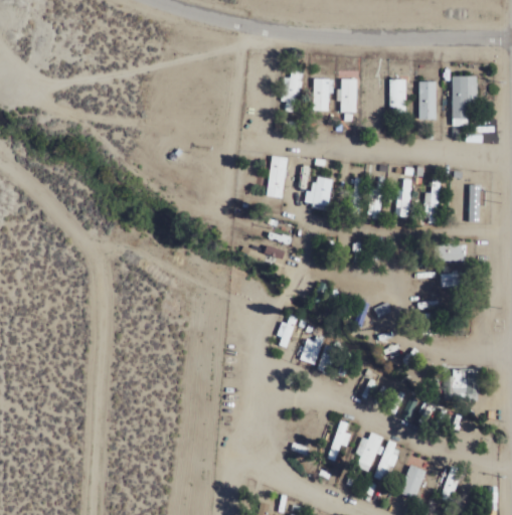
[(299,112),(301,68),(285,67),(283,111),(299,112)]
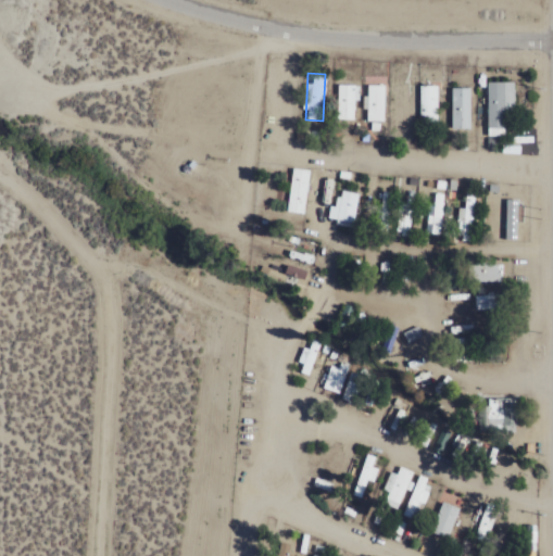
[(488,80),(488,136),(505,136),(505,111),(515,111),(515,80),(488,80)]
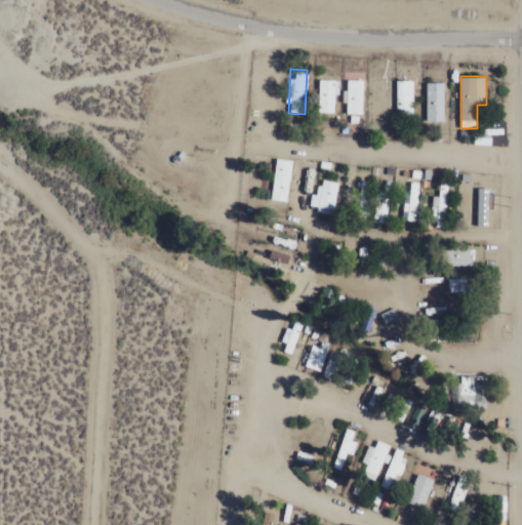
[(336,79),(320,79),(320,113),(336,113),(336,79)]
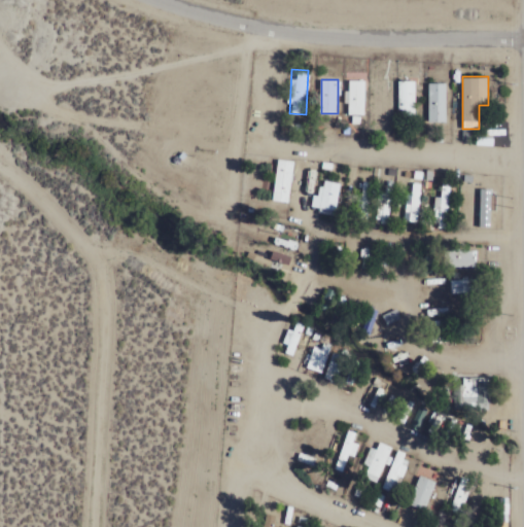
[(364,114),(364,79),(349,79),(349,114),(364,114)]
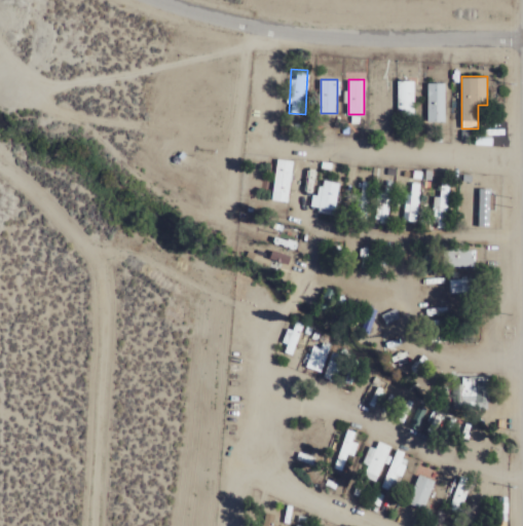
[(374,118),(386,118),(386,79),(374,79),(374,118)]
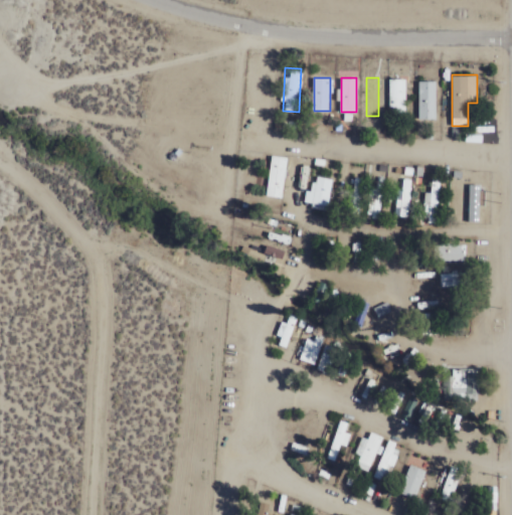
[(390,112),(405,112),(405,78),(390,78),(390,112)]
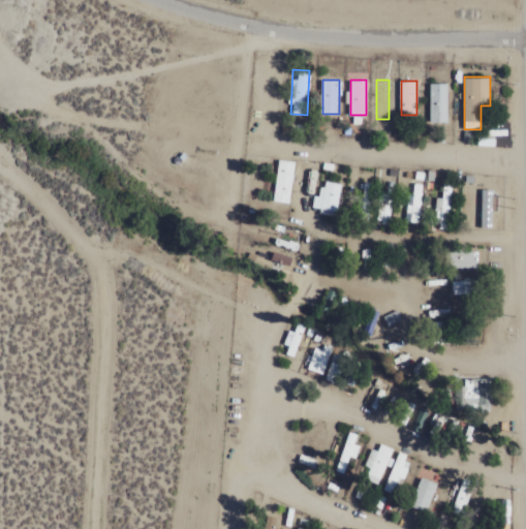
[(447,83),(430,83),(430,122),(447,122),(447,83)]
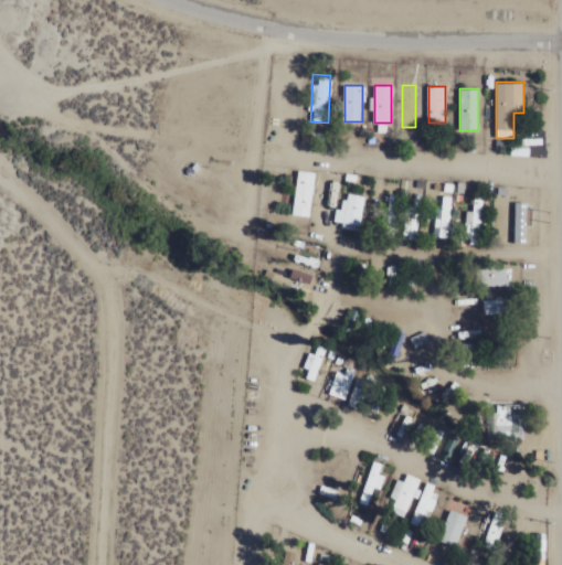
[(309,217),(315,172),(298,170),(293,215),(309,217)]
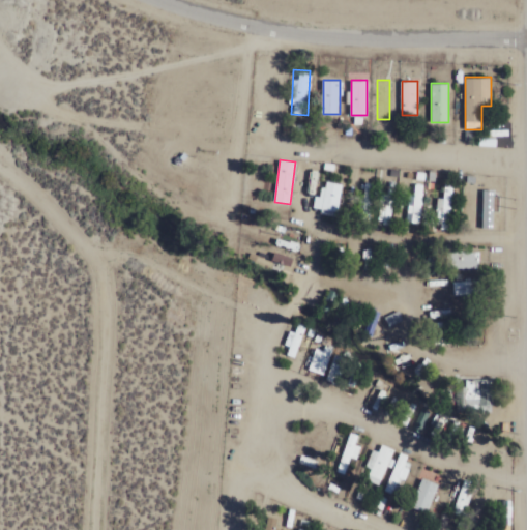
[(337,216),(343,184),(322,181),(316,212),(337,216)]
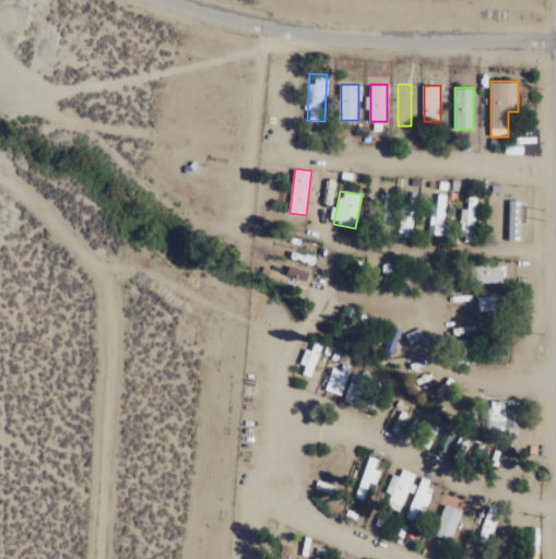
[(394,193),(382,193),(382,230),(394,230),(394,193)]
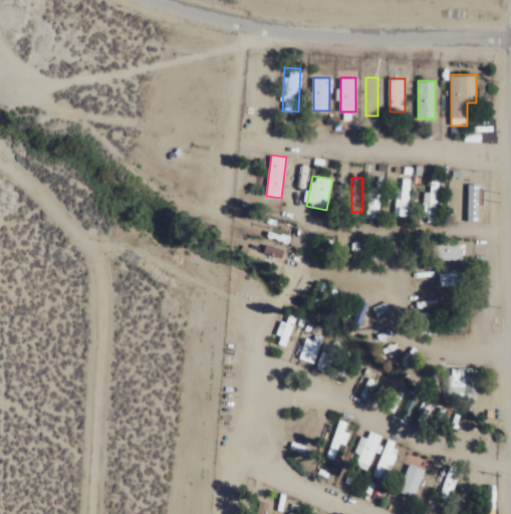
[(410,179),(398,179),(398,216),(410,216),(410,179)]
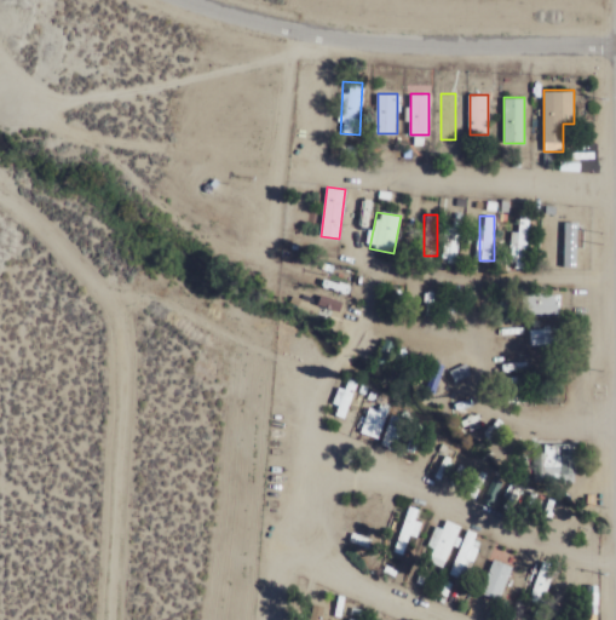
[(464,222),(450,219),(442,262),(455,264),(464,222)]
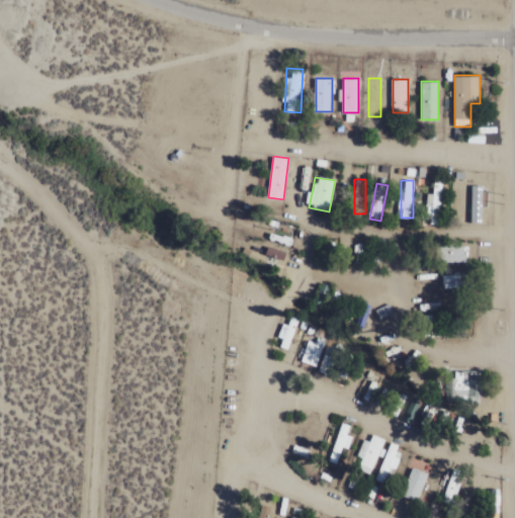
[(441,225),(441,183),(432,183),(432,225),(441,225)]
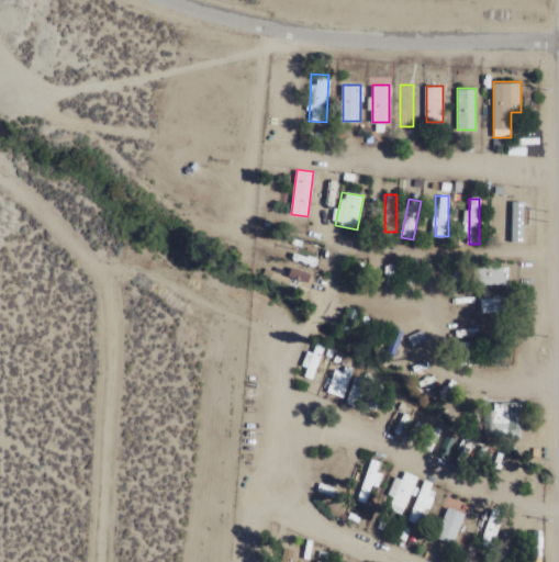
[(491,268),(489,282),(504,284),(505,269),(491,268)]
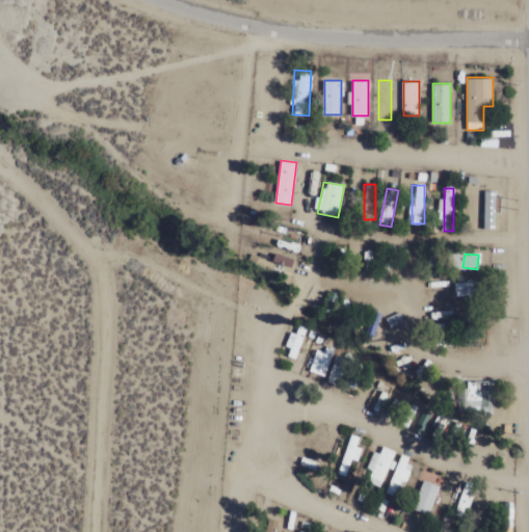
[(481,283),(455,283),(455,298),(481,298),(481,283)]
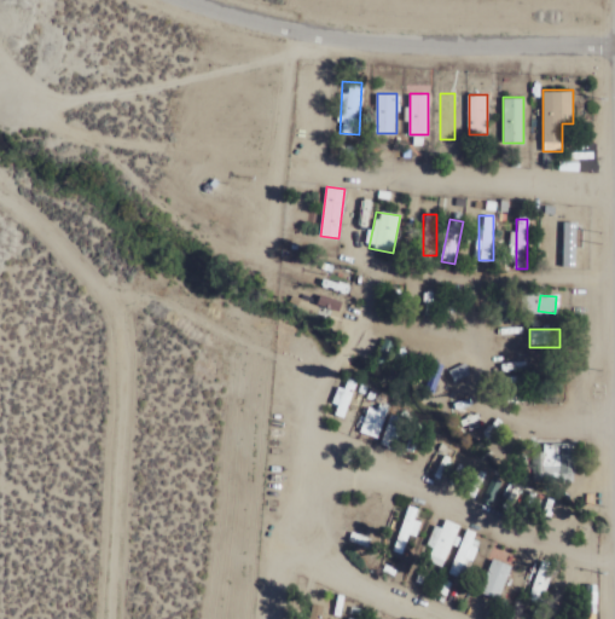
[(451,371),(454,381),(468,375),(464,365),(451,371)]
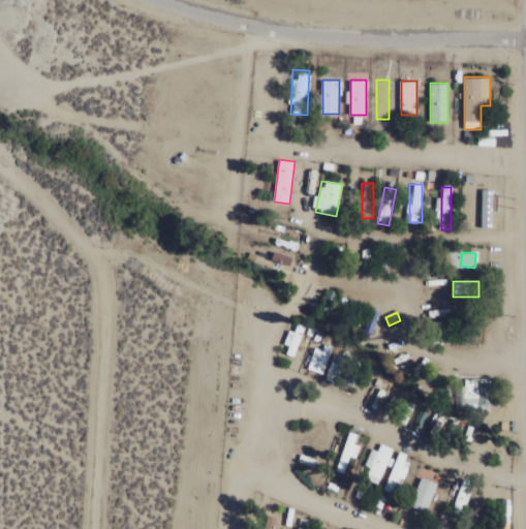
[(303,324),(290,322),(285,354),(298,356),(303,324)]
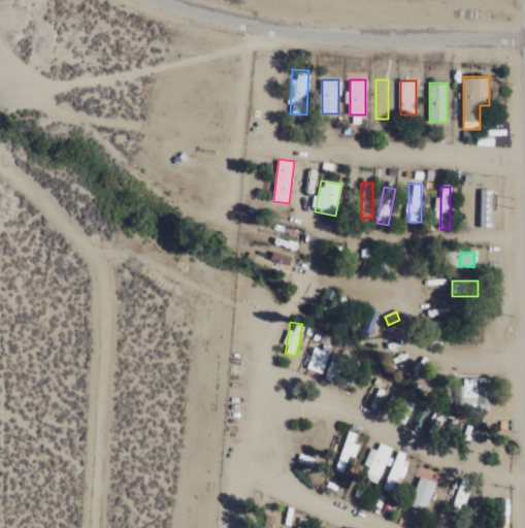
[(332,348),(317,342),(306,372),(322,377),(332,348)]
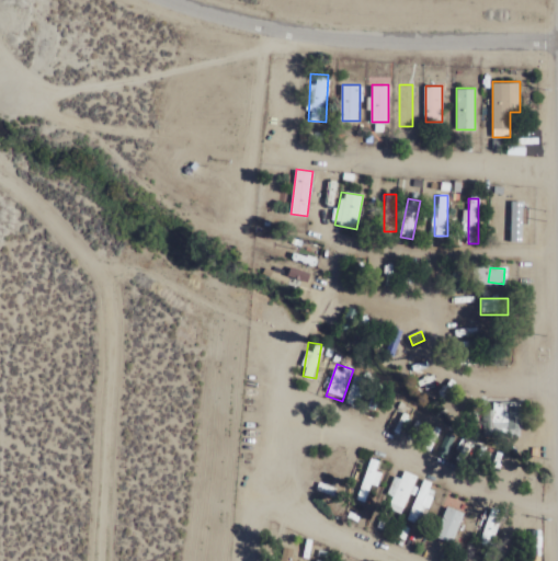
[(510,430),(521,430),(521,408),(510,408),(510,430)]
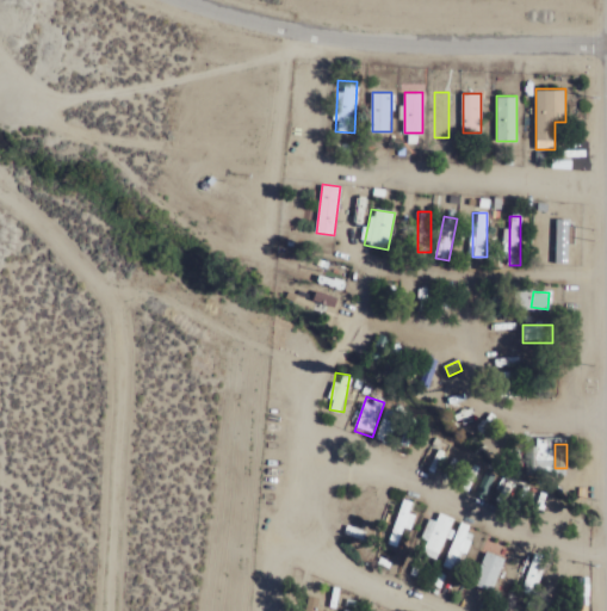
[(370,511),(381,517),(390,494),(379,489),(370,511)]
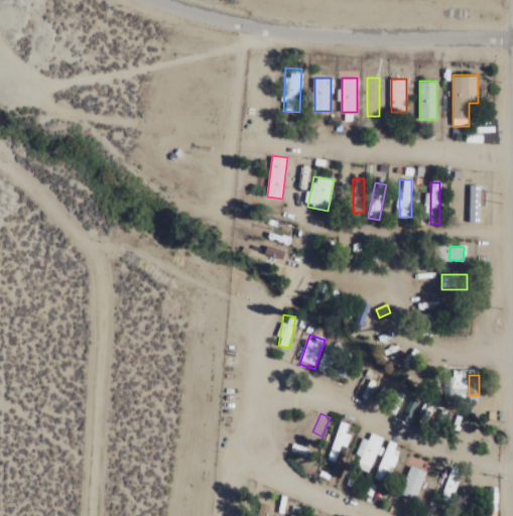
[(334,444),(345,447),(352,424),(341,421),(334,444)]
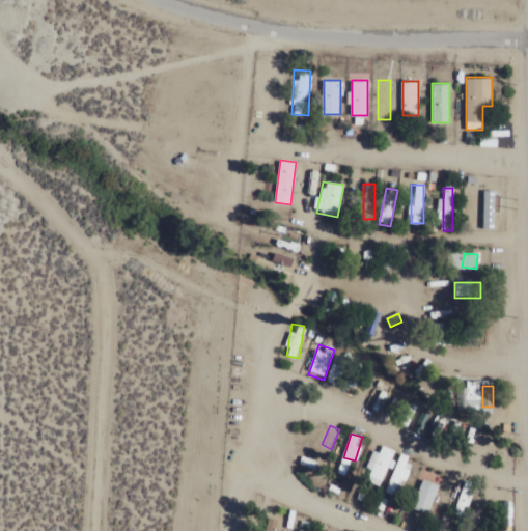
[(396,452),(381,444),(363,478),(379,486),(396,452)]
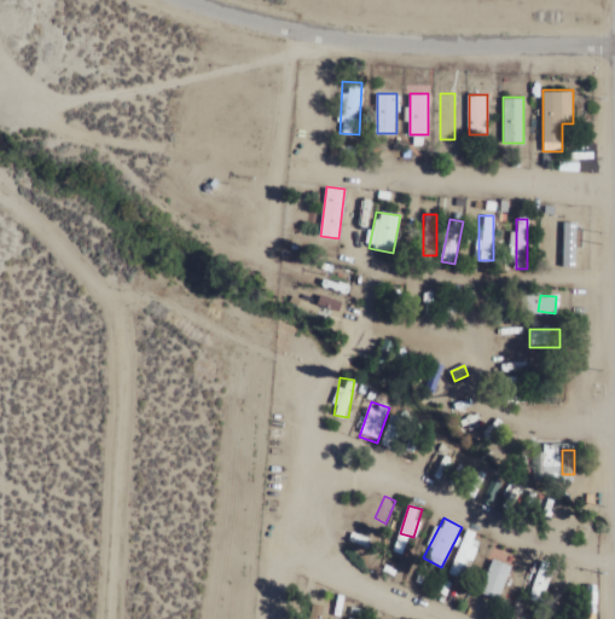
[(483,536),(466,528),(450,572),(465,579),(483,536)]
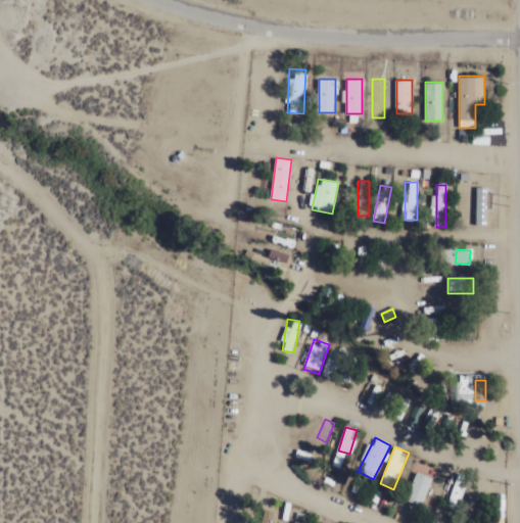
[(422,507),(434,479),(417,471),(405,500),(422,507)]
